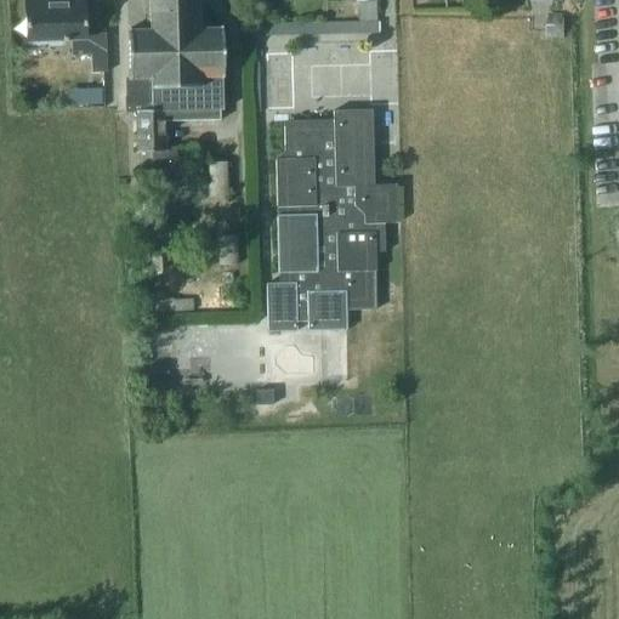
[(27,1),(29,40),(73,38),(74,54),(91,52),(92,69),(107,69),(106,32),(85,32),(84,0),(56,0),(27,1)]
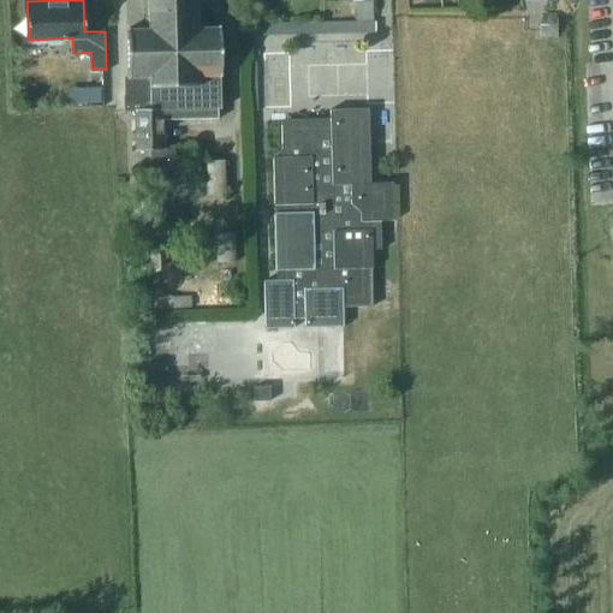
[(125,111),(135,111),(164,111),(164,118),(219,117),(219,109),(221,109),(219,29),(206,29),(197,22),(196,0),(144,0),(147,22),(140,29),(126,29),(128,75),(125,75),(125,111)]
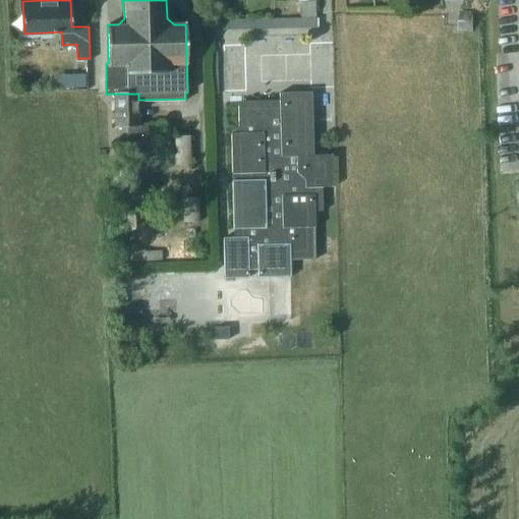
[(316,0),(301,0),(301,10),(316,9),(316,0)]
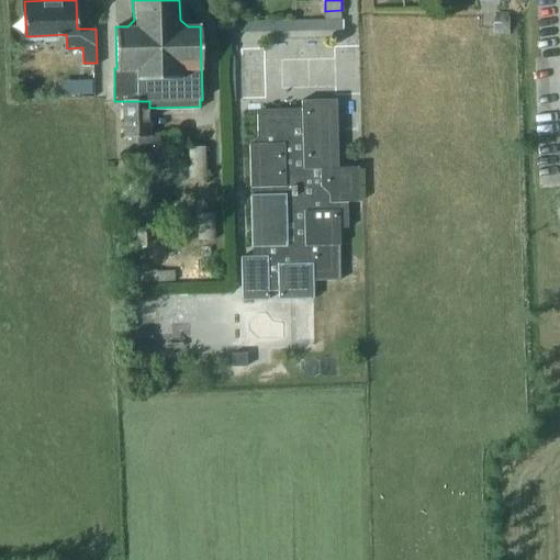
[(495,33),(512,34),(512,14),(495,14),(495,33)]
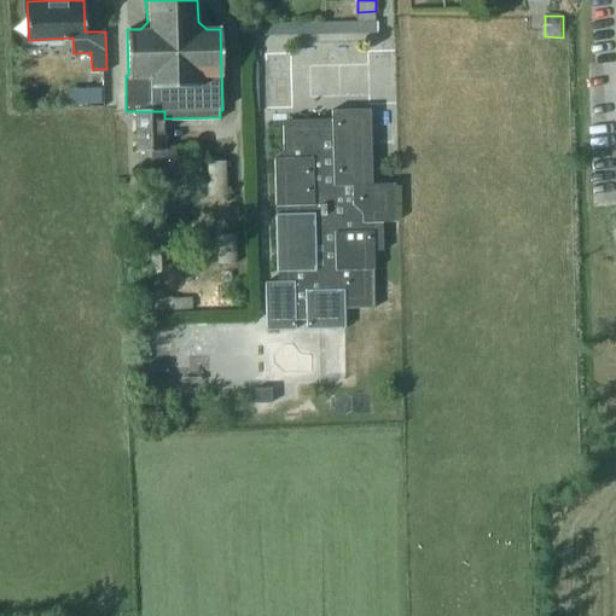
[(366,33),(367,21),(272,19),(272,32),(366,33)]
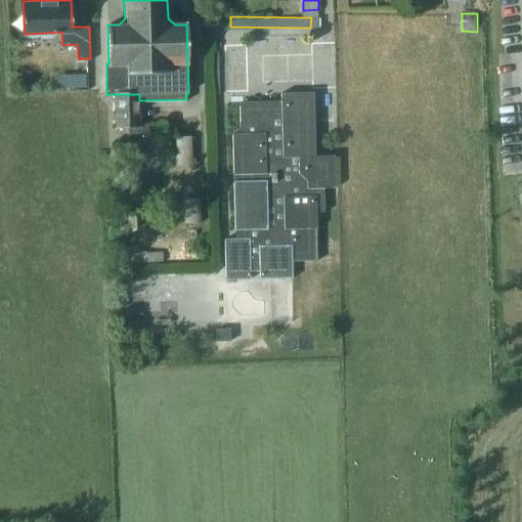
[(86,66),(74,66),(75,88),(86,88),(86,66)]
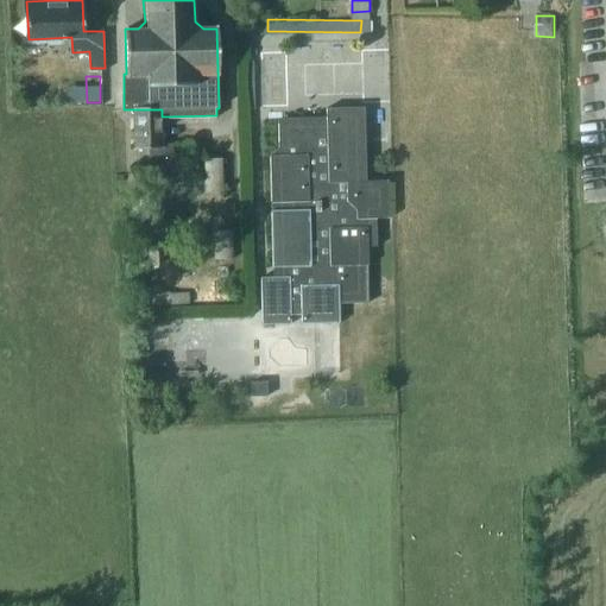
[(330,117),(279,119),(279,146),(272,157),(275,276),(264,277),(264,324),(283,323),(284,336),(317,336),(319,371),(349,372),(348,336),(342,336),(342,303),(372,302),(372,253),(378,253),(377,246),(380,247),(380,219),(392,218),(392,181),(371,181),(368,108),(332,109),(330,117)]
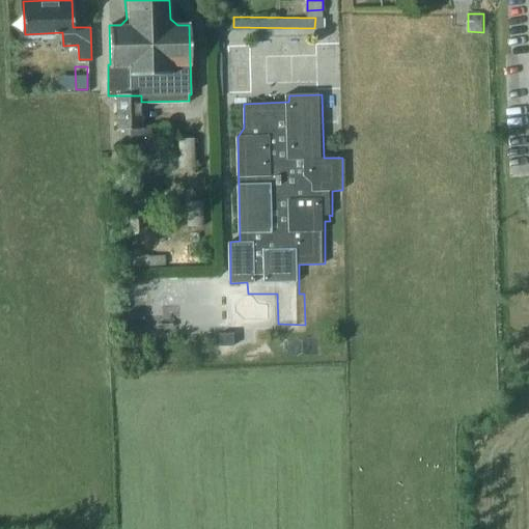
[(116,95),(117,130),(129,129),(129,132),(130,138),(129,138),(129,155),(157,154),(157,135),(150,135),(150,126),(142,126),(141,102),(141,95),(116,95)]
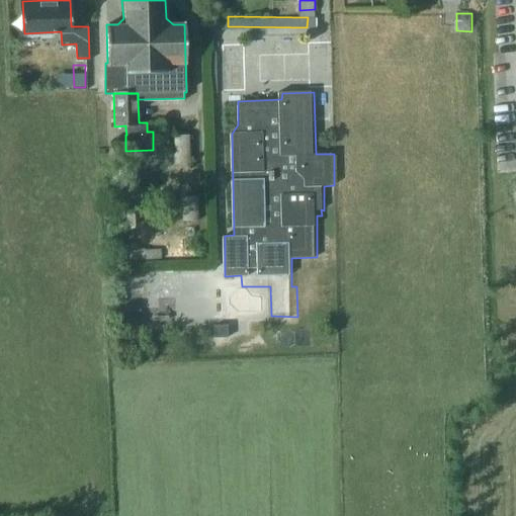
[(190,134),(173,135),(174,152),(174,163),(190,163),(190,134)]
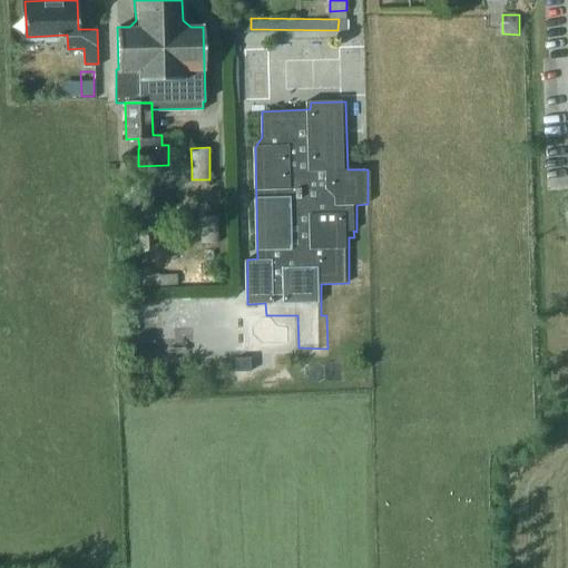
[(192,167),(180,167),(180,180),(192,179),(192,167)]
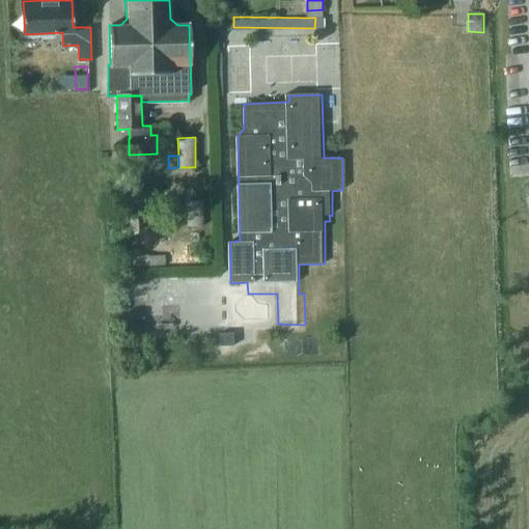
[(149,253),(132,253),(132,266),(149,265),(149,255),(149,253)]
